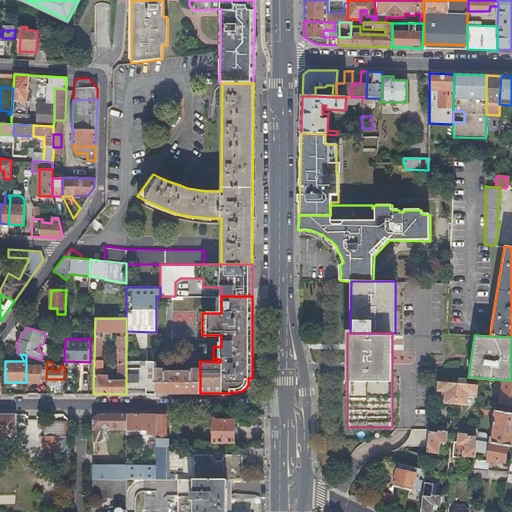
[(126,385),(126,394),(147,394),(156,394),(156,385),(156,382),(156,369),(156,368),(156,362),(147,362),(147,365),(141,365),(141,363),(126,363),(126,373),(126,385)]
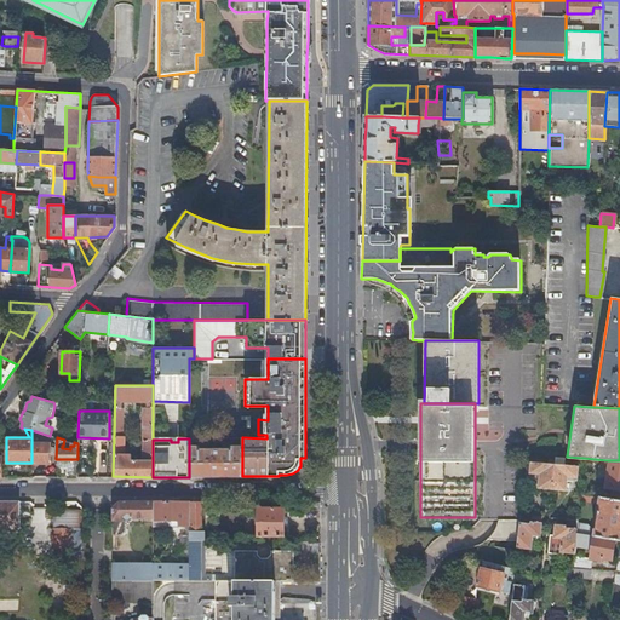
[(32,442),(32,463),(50,464),(50,443),(32,442)]
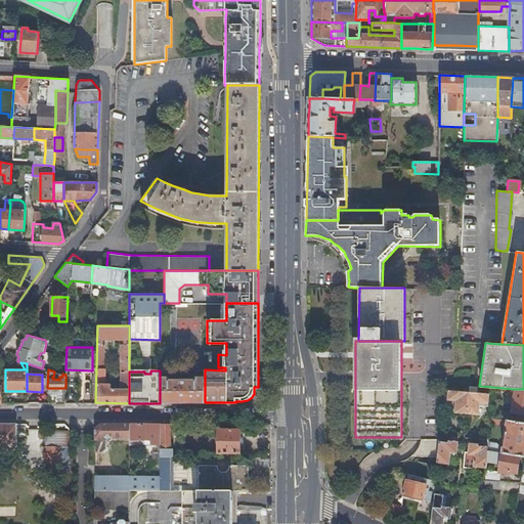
[(205,402),(205,377),(195,377),(195,380),(169,380),(169,378),(160,378),(160,391),(160,394),(160,403),(205,402)]
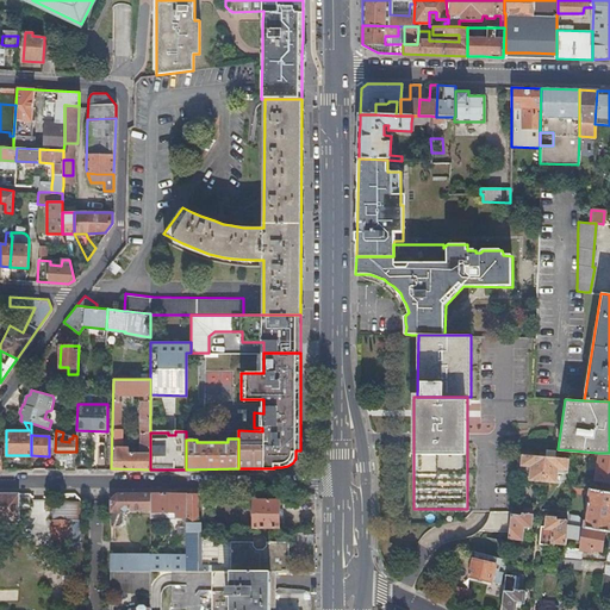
[(545,453),(542,480),(556,481),(558,468),(567,470),(568,458),(554,456),(555,449),(545,448),(545,453)]
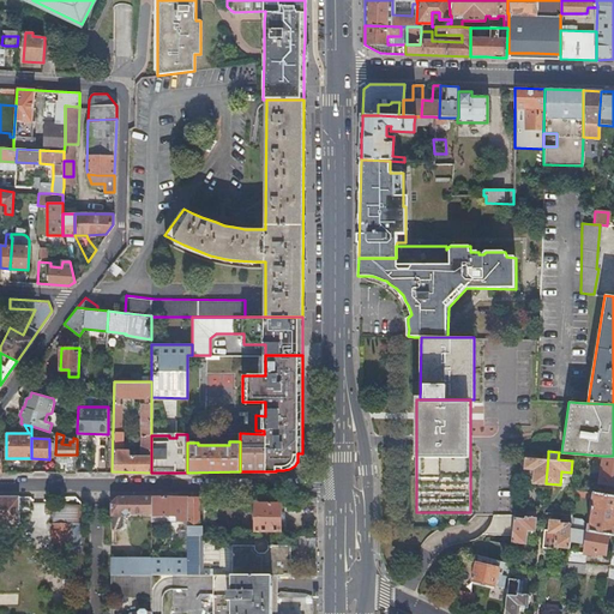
[(66,471),(77,471),(77,458),(77,455),(55,455),(55,459),(66,459),(66,471)]
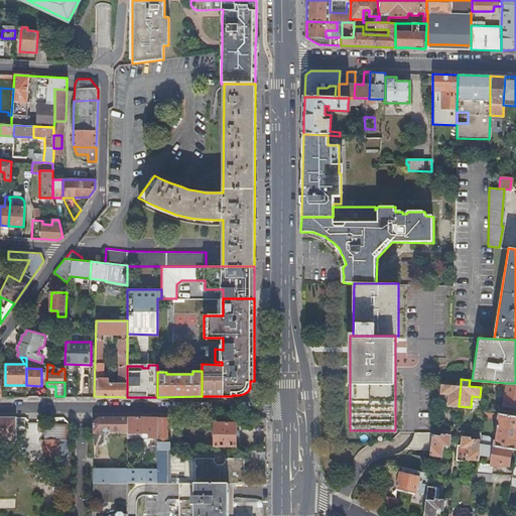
[(446,405),(459,406),(461,383),(456,383),(456,385),(440,383),(439,393),(447,394),(446,405)]
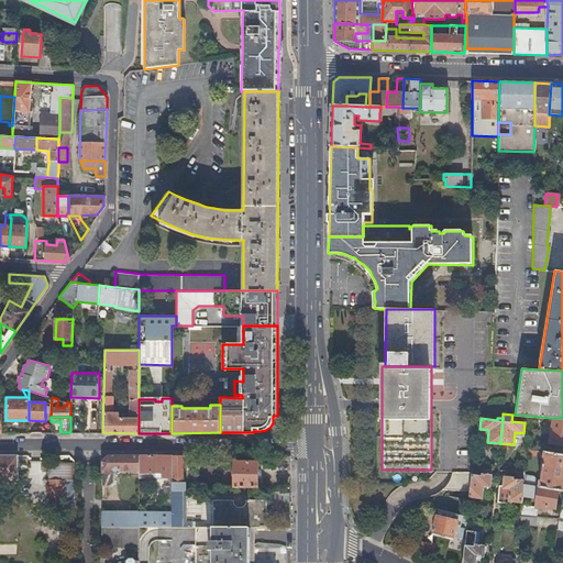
[(562,418),(552,418),(548,442),(562,444),(562,418)]
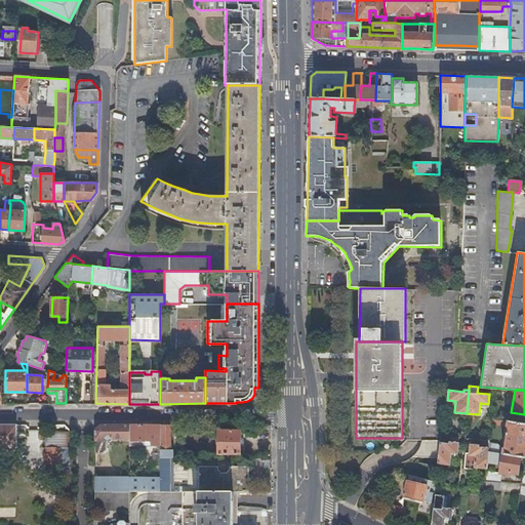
[(524,456),(524,422),(508,420),(507,427),(509,427),(508,432),(507,432),(507,434),(505,447),(503,447),(502,452),(501,452),(501,453),(520,455),(524,456)]
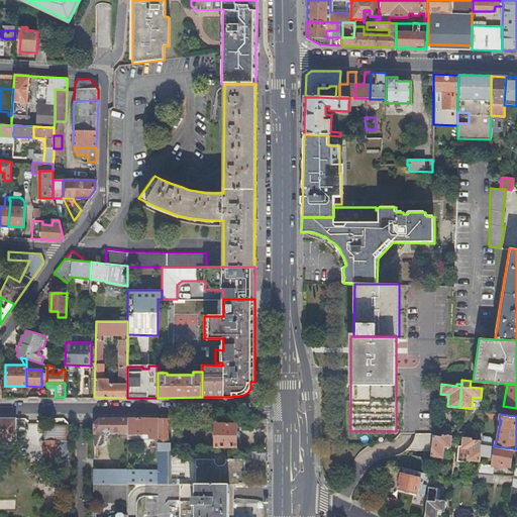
[(15,419),(15,418),(0,417),(0,440),(15,441),(15,428),(24,428),(24,419),(15,419)]
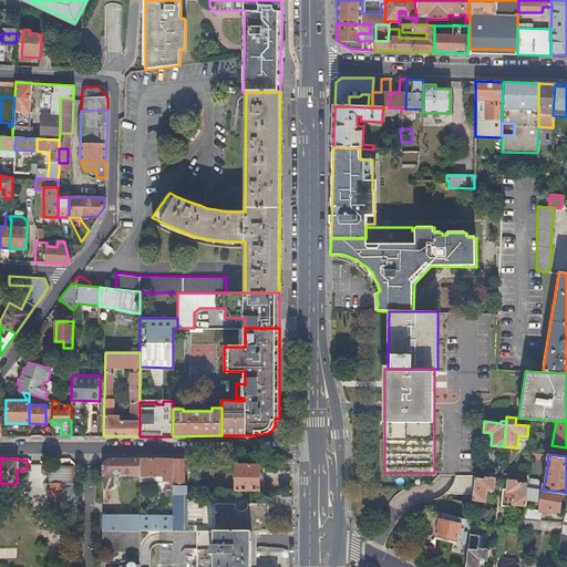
[(140,459),(107,457),(103,464),(102,491),(111,491),(113,490),(113,475),(120,475),(120,473),(140,473),(140,459)]
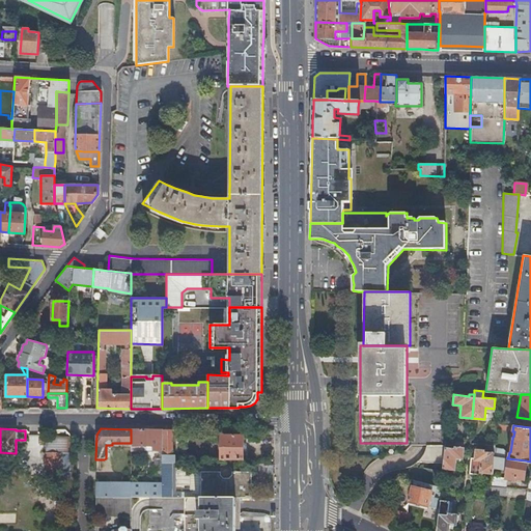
[(162,429),(131,429),(131,443),(131,445),(131,449),(147,449),(147,446),(152,446),(152,449),(152,450),(159,450),(159,455),(162,456),(162,429)]
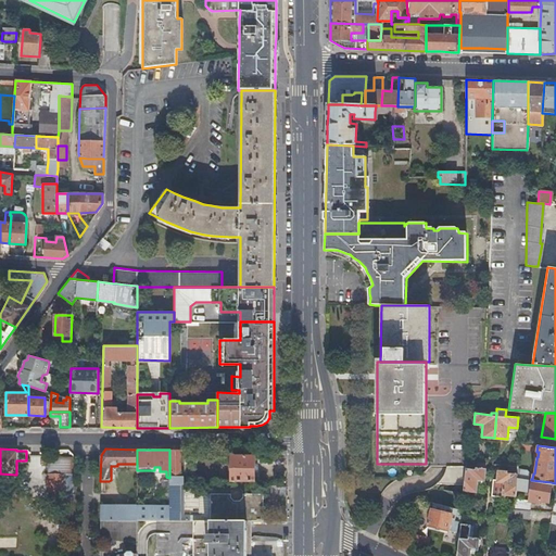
[(181,450),(169,450),(169,478),(169,481),(169,484),(179,484),(179,476),(180,476),(181,450)]
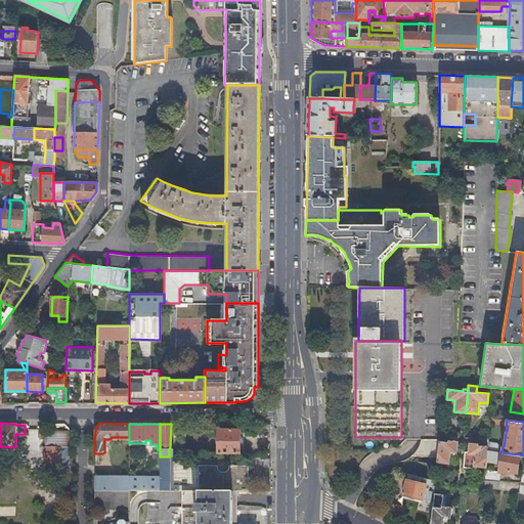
[(217,451),(239,452),(239,429),(217,429),(217,451)]
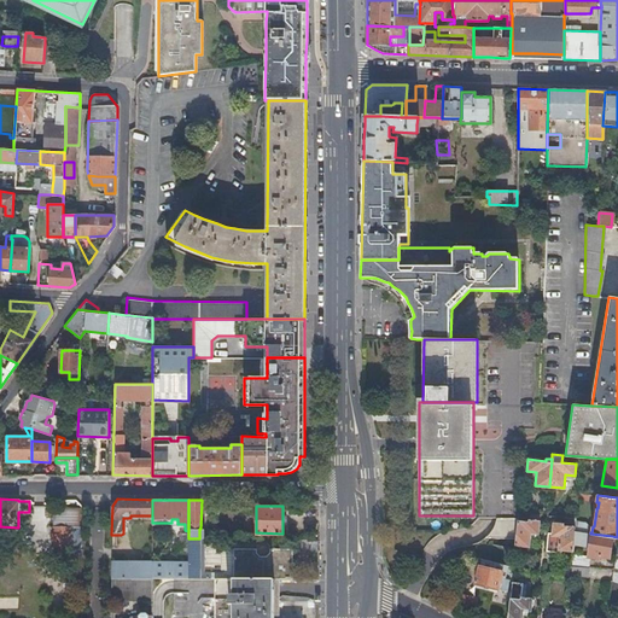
[(53,507),(53,525),(79,525),(80,507),(53,507)]
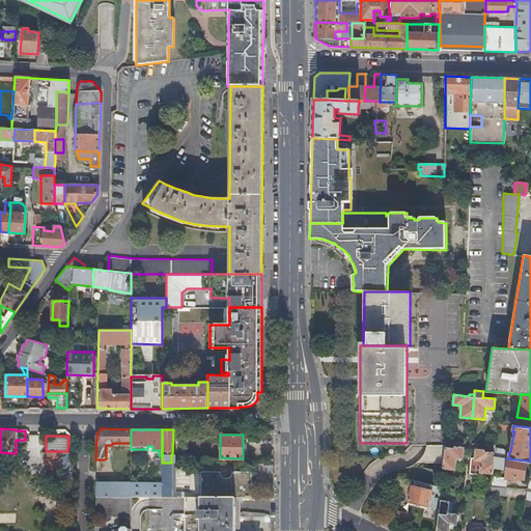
[(462,458),(464,442),(454,441),(453,447),(445,447),(442,468),(454,470),(455,457),(462,458)]
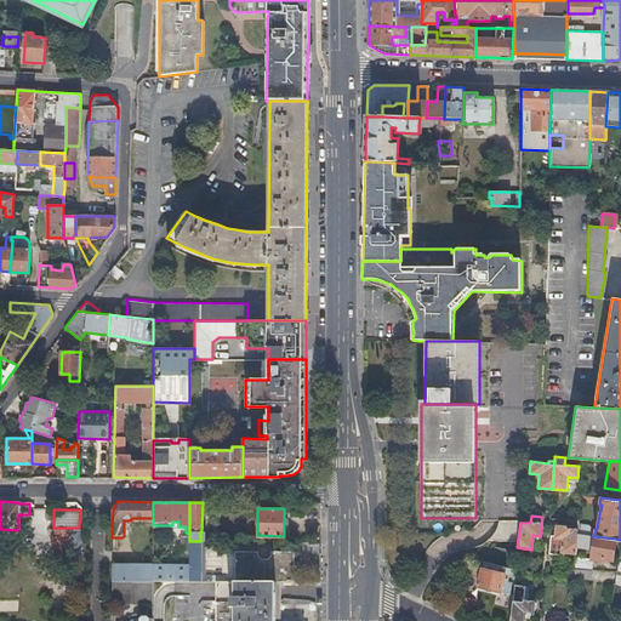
[(514,542),(516,522),(499,522),(497,542),(514,542)]
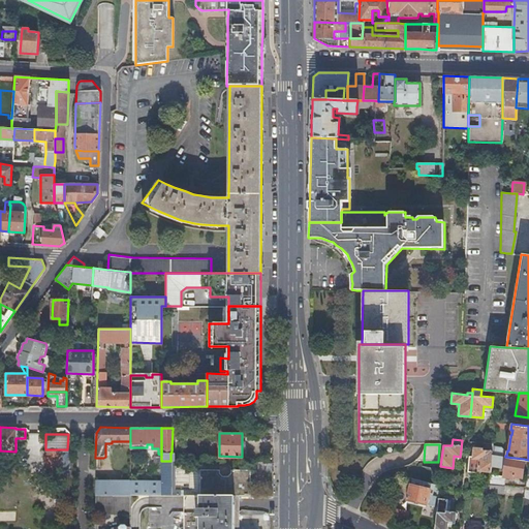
[(491,454),(492,445),(484,444),(483,447),(473,446),(473,455),(468,455),(467,471),(479,472),(479,470),(490,471),(491,454)]
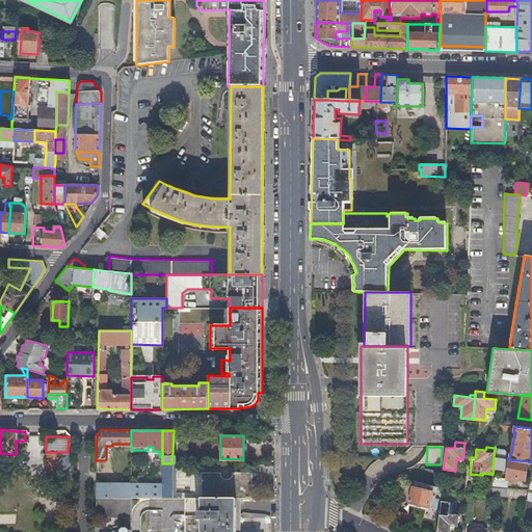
[(60,475),(60,453),(46,453),(46,475),(53,475),(60,475)]
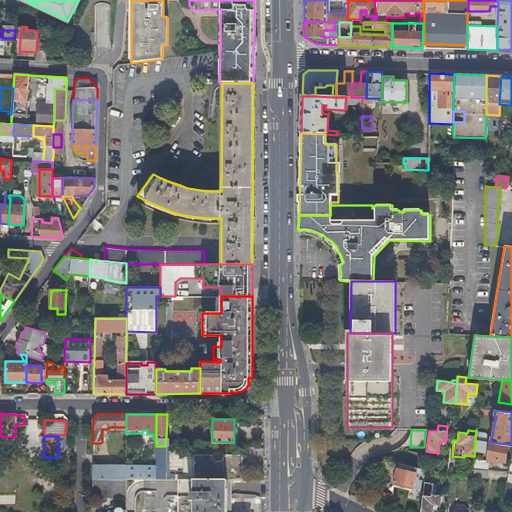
[(67,457),(68,436),(58,436),(58,457),(67,457)]
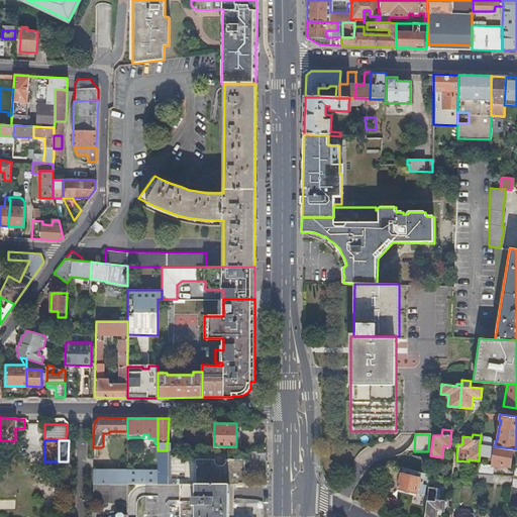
[(512,448),(494,446),(492,464),(479,462),(478,472),(491,473),(492,466),(498,466),(498,463),(509,466),(512,448)]
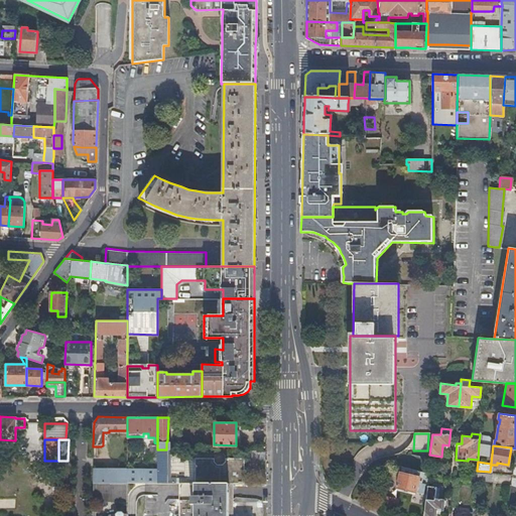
[(166,449),(157,449),(157,460),(157,469),(156,482),(169,482),(169,467),(166,467),(166,449)]
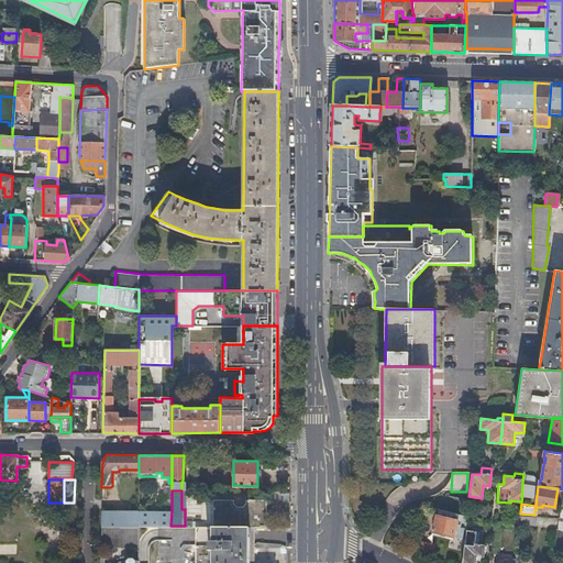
[(211,498),(211,526),(249,526),(254,526),(266,526),(266,498),(211,498)]
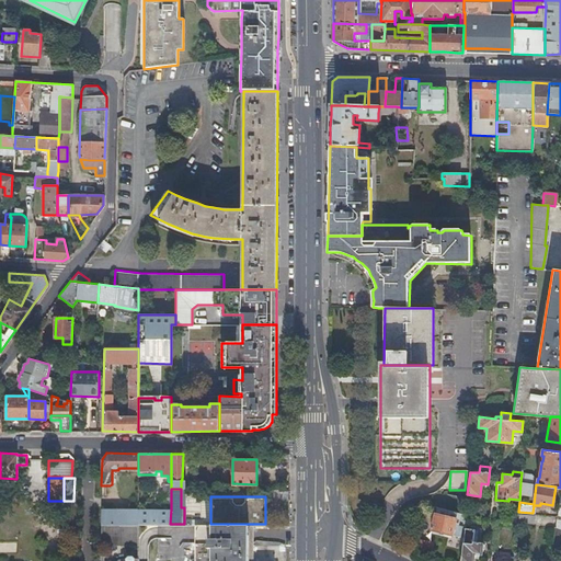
[(64,501),(56,501),(56,512),(63,524),(73,524),(73,501),(64,501)]
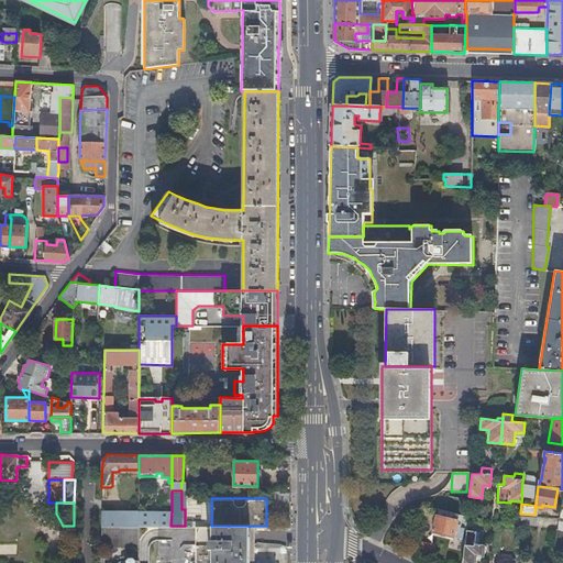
[(456,525),(457,519),(451,517),(448,516),(449,511),(424,506),(423,515),(435,518),(432,531),(462,538),(464,527),(456,525)]
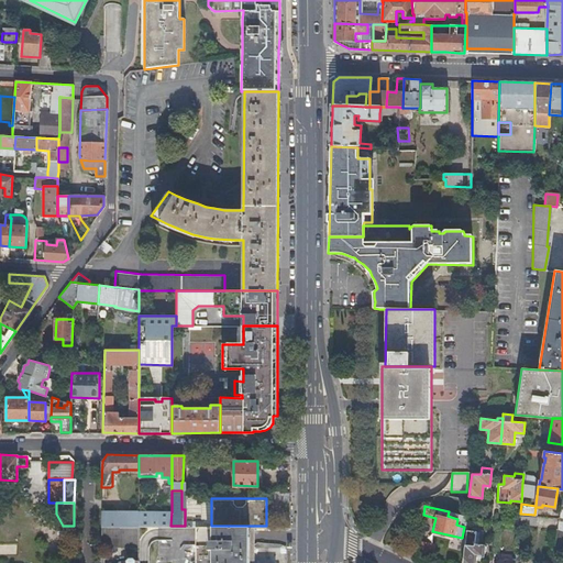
[(138,510),(101,510),(101,518),(101,527),(123,526),(138,526),(138,514),(138,510)]
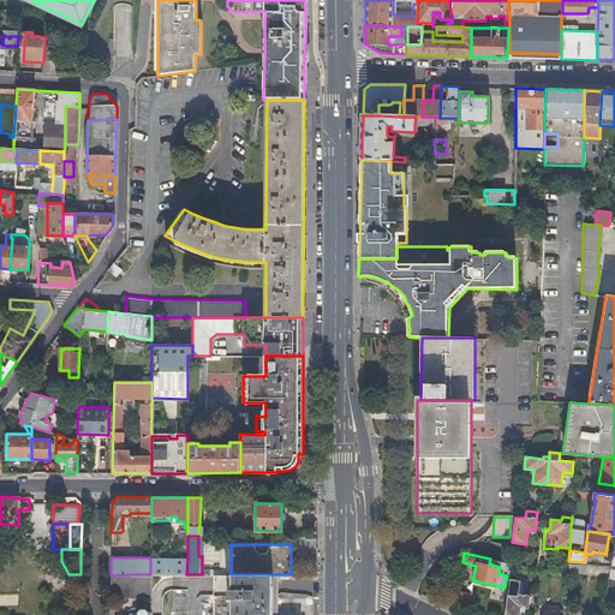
[(187,559),(150,557),(150,561),(150,574),(186,574),(187,559)]
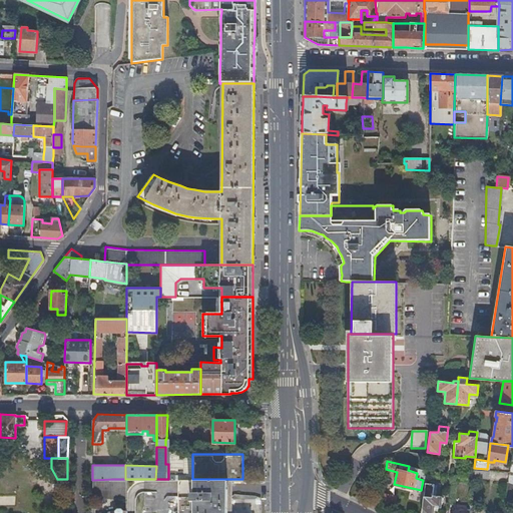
[(487,469),(474,468),(474,469),(473,476),(487,477),(487,469)]
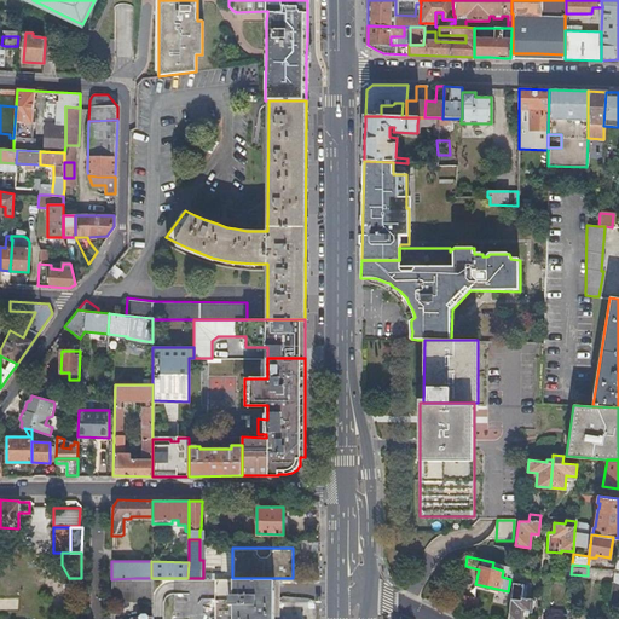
[(136,578),(111,579),(111,590),(134,590),(136,578)]
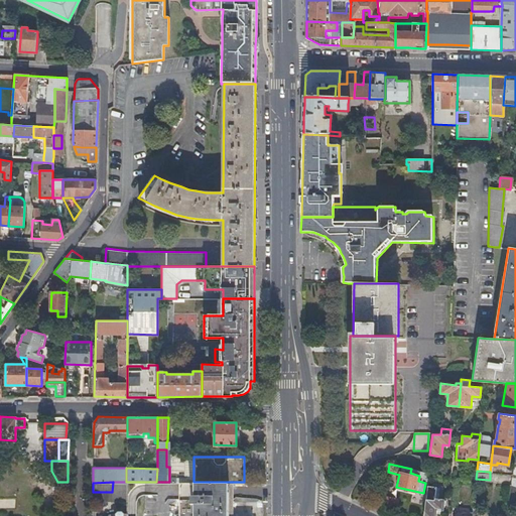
[(126,482),(113,482),(112,492),(126,493),(126,482)]
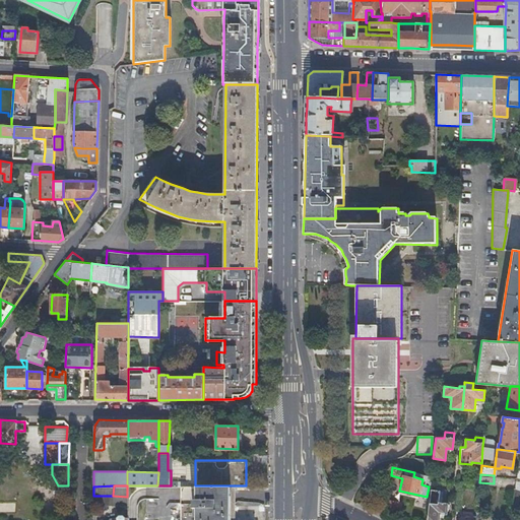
[(234,519),(235,512),(235,485),(230,485),(195,485),(180,485),(180,519),(234,519)]
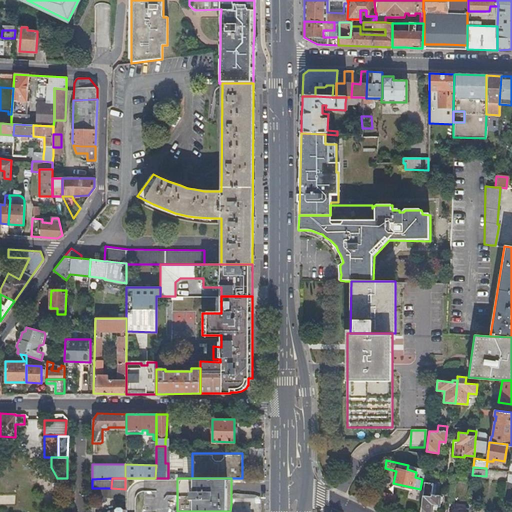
[(441,483),(423,481),(422,494),(419,511),(431,511),(432,505),(439,506),(440,494),(441,483)]
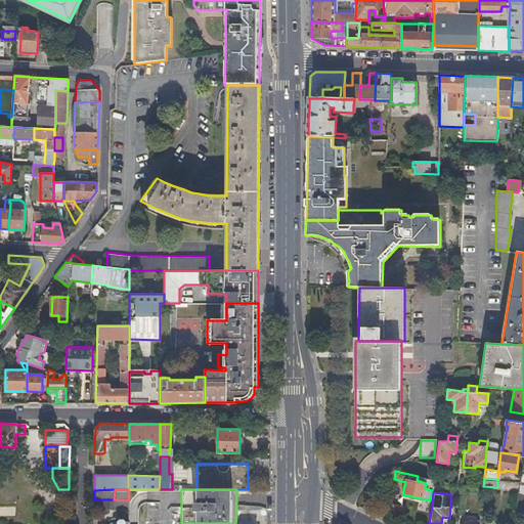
[(387,519),(395,523),(398,507),(389,505),(387,519)]
